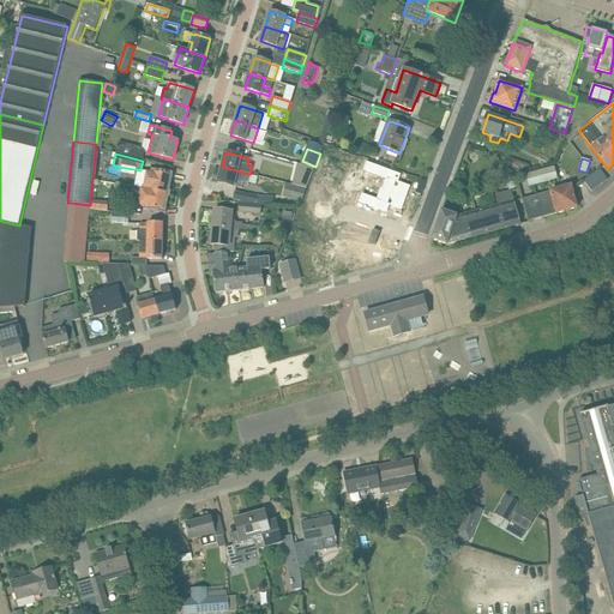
[(298,163),(295,170),(312,175),(314,168),(301,164),(298,163)]
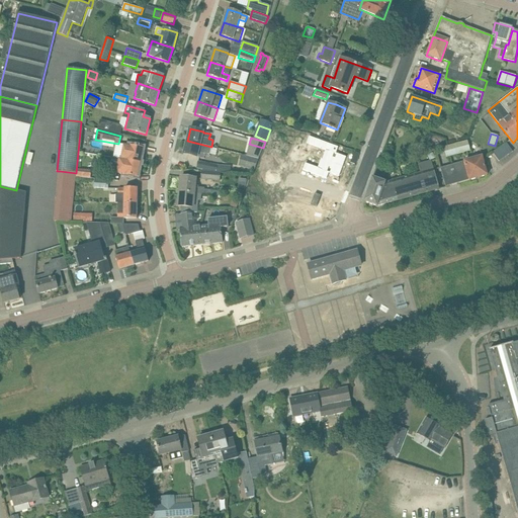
[(315,138),(312,146),(327,151),(323,160),(344,167),(348,157),(337,153),(339,147),(315,138)]
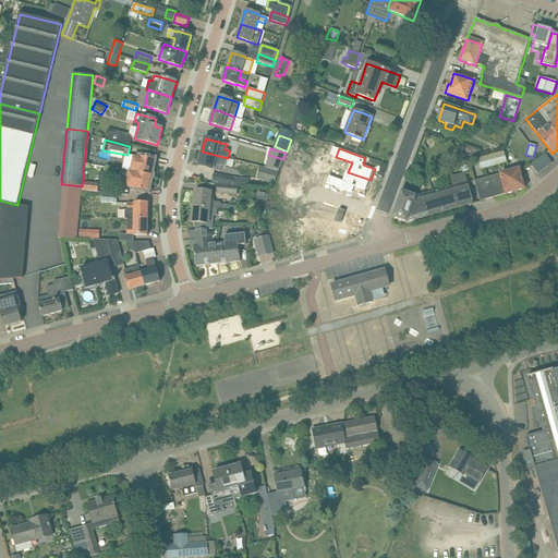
[(228,158),(202,152),(197,166),(213,170),(213,169),(219,171),(221,166),(226,167),(228,158)]
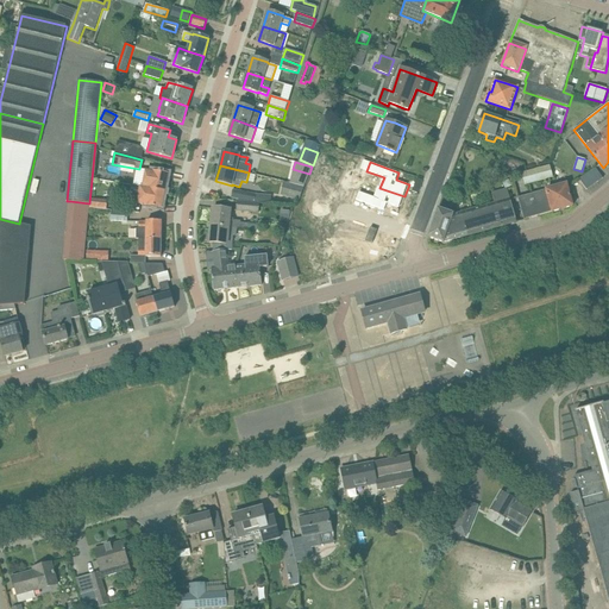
[(525,184),(553,177),(550,165),(522,174),(525,184)]
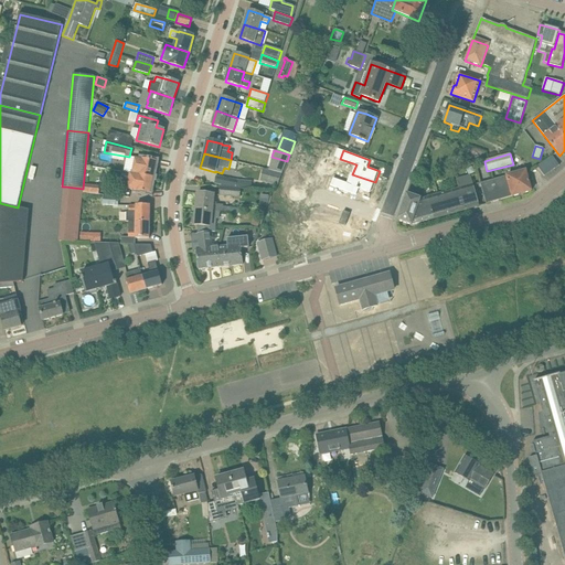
[(544,176),(560,166),(552,156),(537,166),(544,176)]
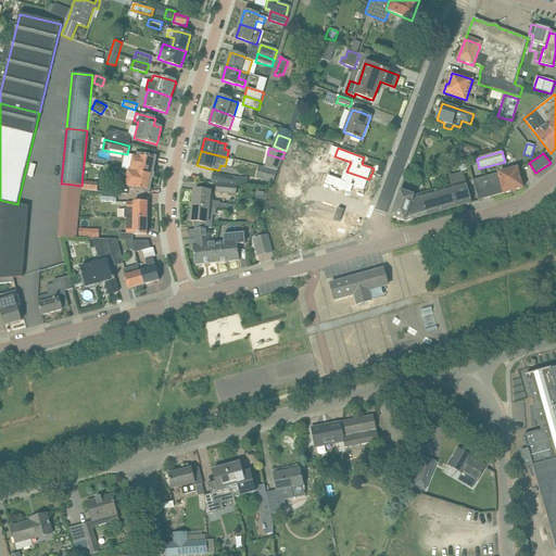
[(131,171),(151,175),(154,159),(141,156),(140,156),(135,155),(131,171)]
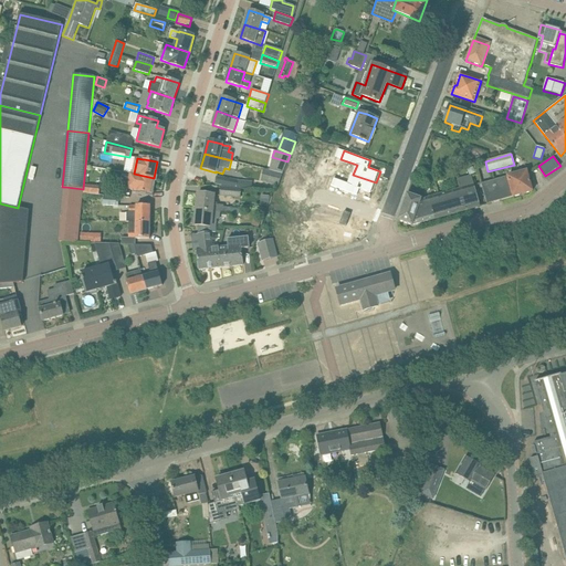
[(283,174),(268,170),(264,182),(280,186),(283,174)]
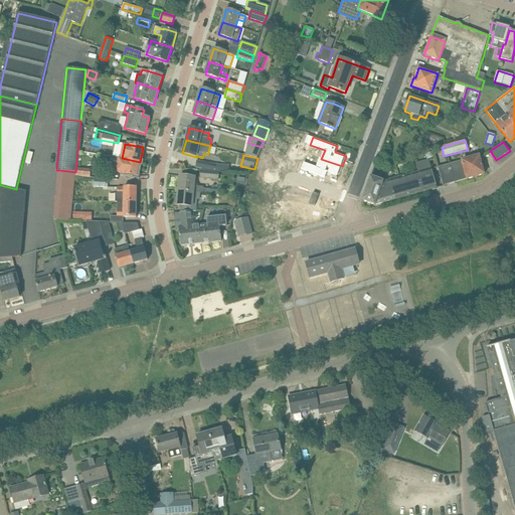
[(137,177),(140,162),(122,158),(111,156),(109,165),(117,166),(116,172),(125,174),(125,175),(137,177)]
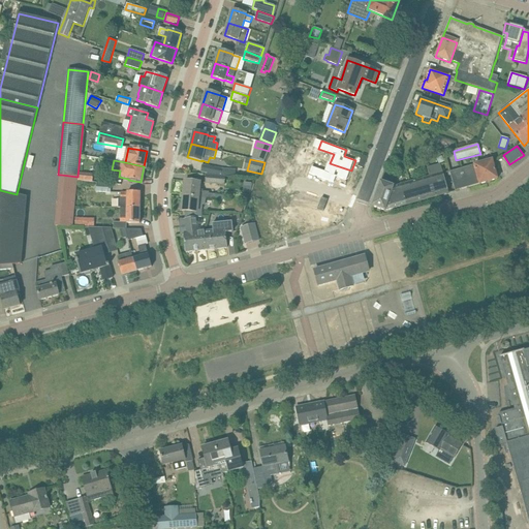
[(498,179),(495,169),(492,160),(449,173),(455,191),(498,179)]
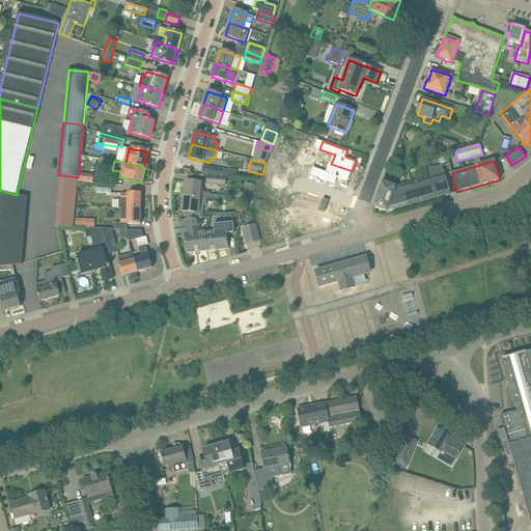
[(313,167),(310,175),(335,185),(337,178),(348,183),(353,171),(331,164),(328,172),(313,167)]
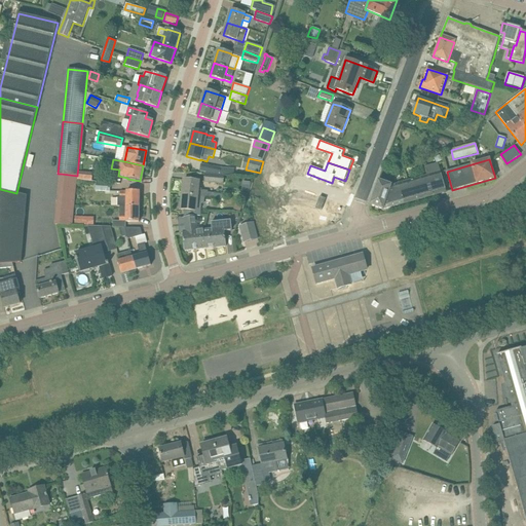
[(427,176),(408,181),(413,200),(446,192),(438,163),(425,167),(427,176)]
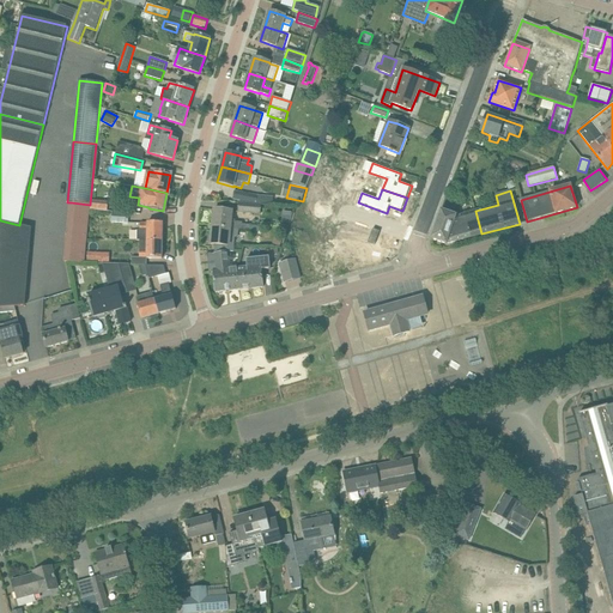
[(235,192),(234,200),(256,204),(258,195),(235,192)]
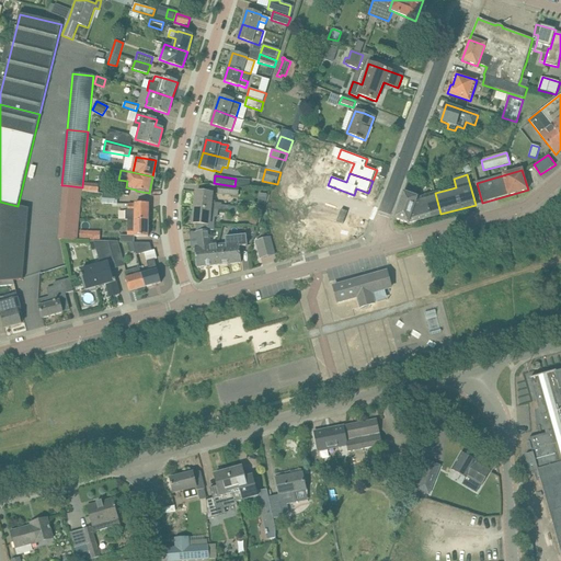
[(321,182),(328,184),(330,178),(323,175),(321,182)]
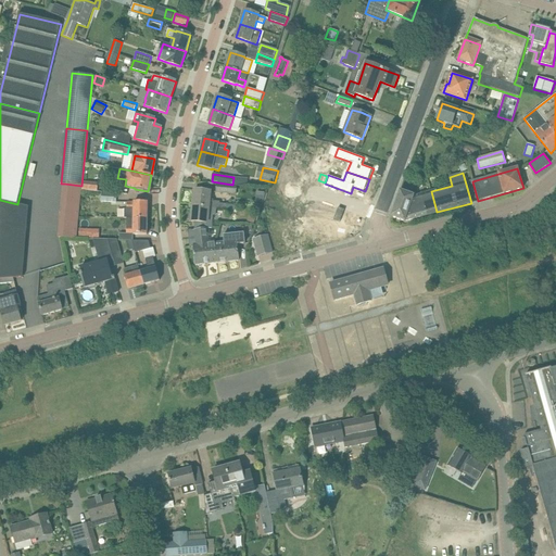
[(98,191),(98,182),(83,181),(81,190),(98,191)]
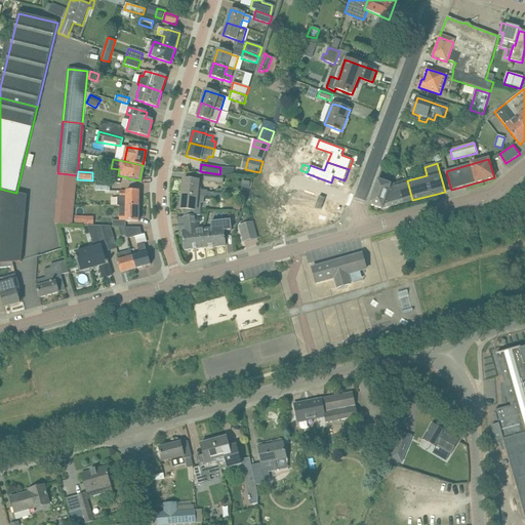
[(77,175),(61,173),(57,199),(75,200),(77,175)]
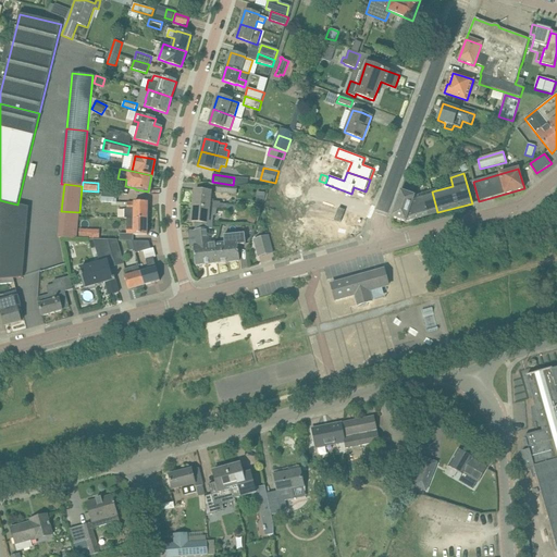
[(237,186),(217,185),(217,194),(236,196),(237,186)]
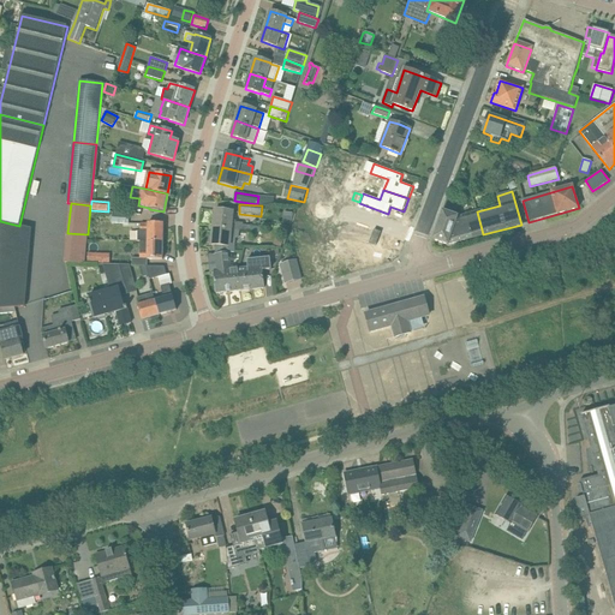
[(215,210),(214,228),(239,231),(250,232),(251,226),(243,226),(243,224),(234,222),(234,221),(232,221),(233,213),(215,210)]
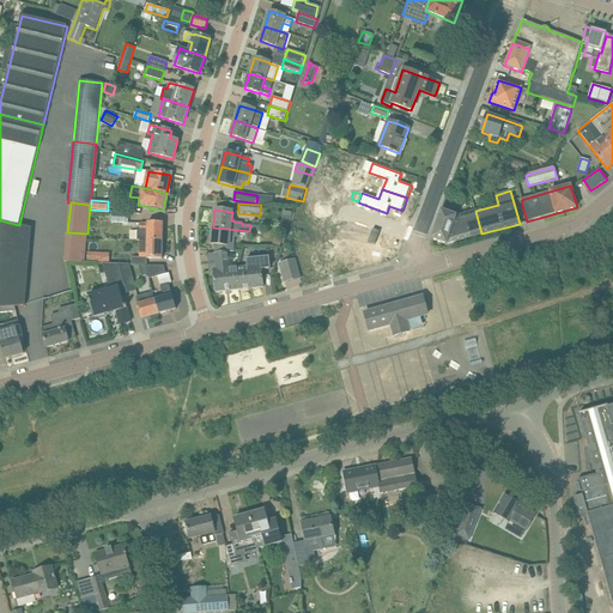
[(359,243),(356,256),(383,265),(386,255),(398,259),(408,222),(371,211),(366,225),(357,223),(352,241),(359,243)]
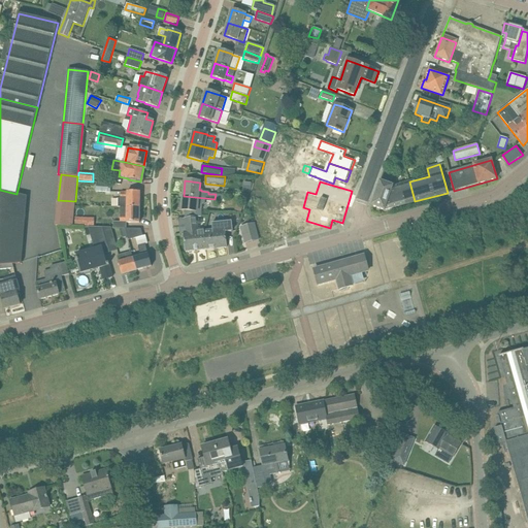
[(393,186),(380,182),(371,206),(385,210),(415,201),(409,182),(393,187),(393,186)]
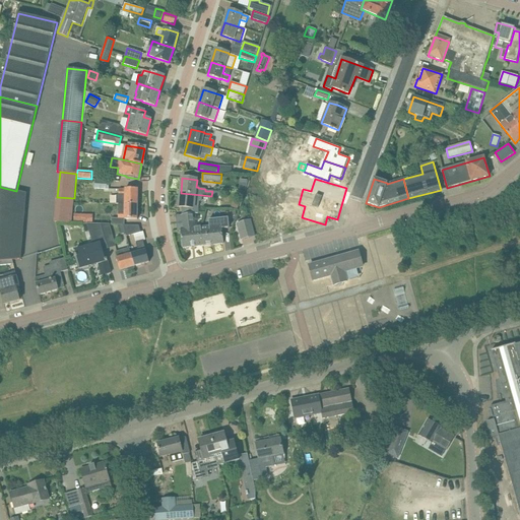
[(110,181),(94,181),(94,189),(109,189),(110,181)]
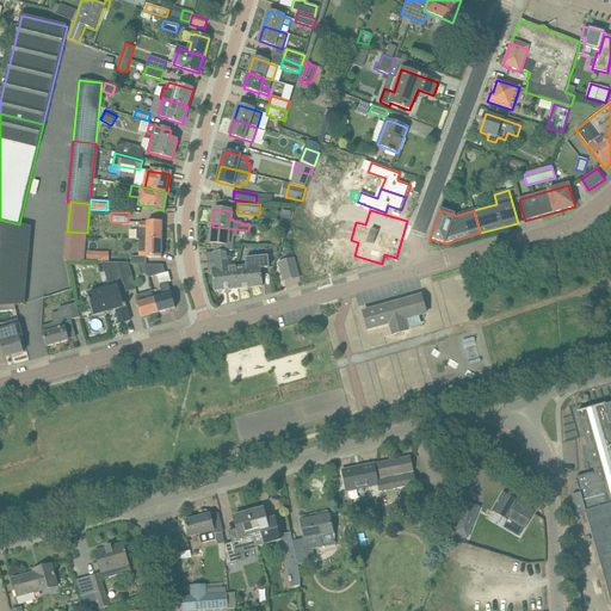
[(19,224),(0,220),(0,306),(16,306),(25,304),(31,227),(19,224)]
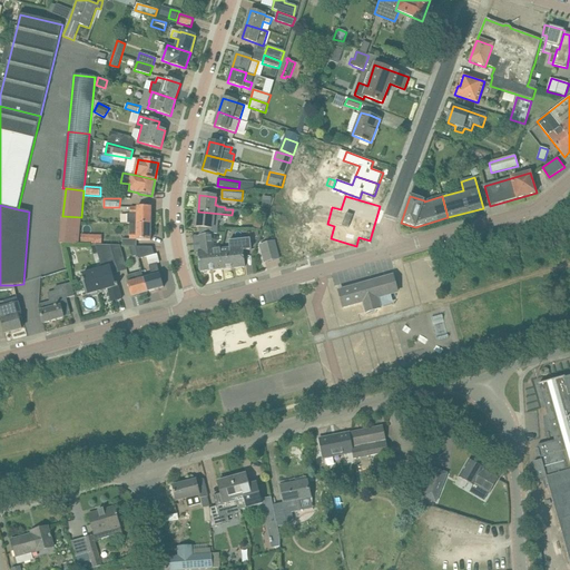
[(313,235),(320,219),(284,206),(278,222),(313,235)]
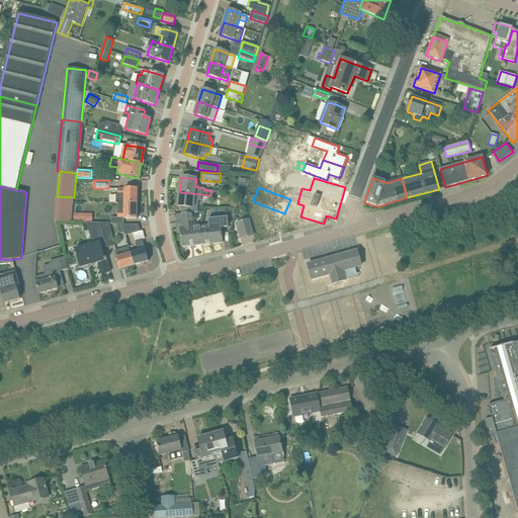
[(115,203),(118,203),(138,203),(138,188),(124,188),(118,188),(118,194),(115,194),(115,203)]
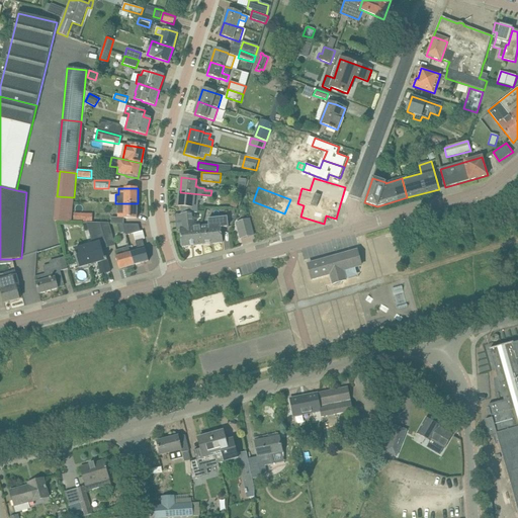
[(182,206),(181,214),(193,212),(197,212),(198,200),(201,201),(201,194),(197,193),(180,192),(178,206),(182,206)]
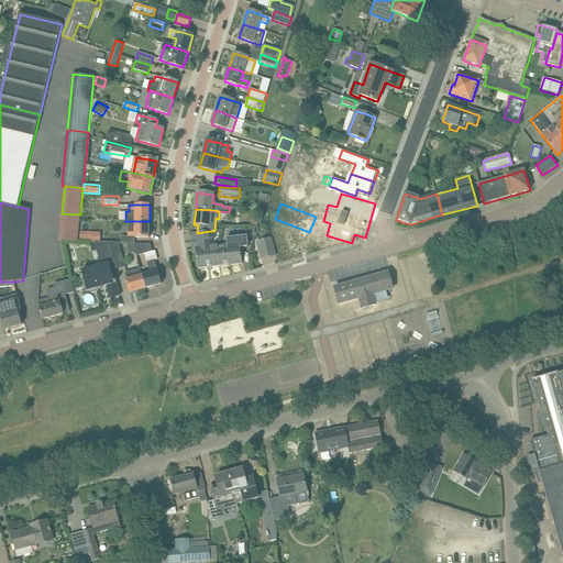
[(77,242),(80,214),(62,213),(59,240),(77,242)]
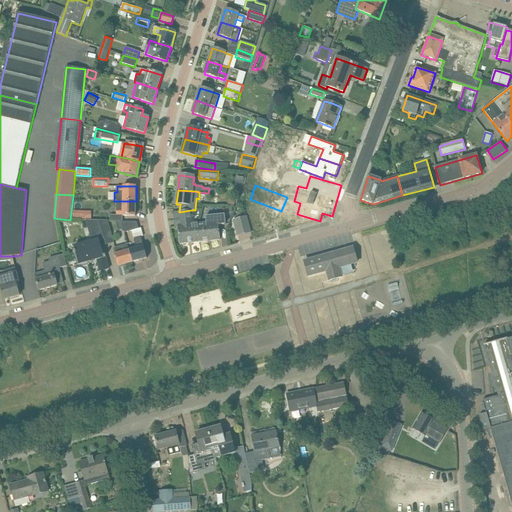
[(236,200),(230,197),(227,204),(234,207),(236,200)]
